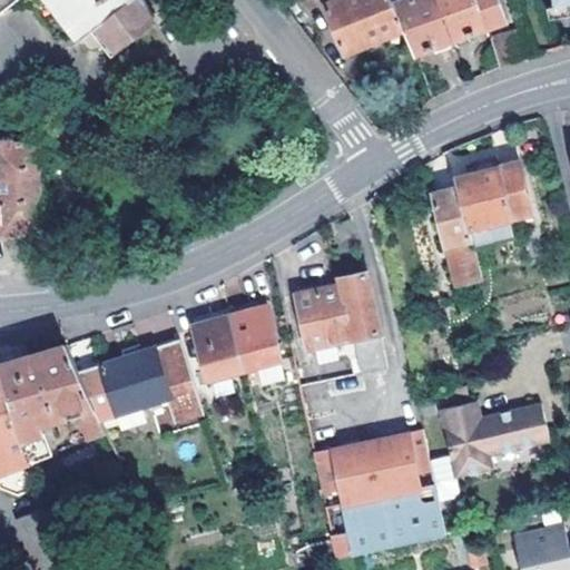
[(0,0),(0,12),(1,13),(18,0),(58,0),(66,9),(70,15),(68,17),(82,36),(92,28),(99,22),(118,48),(156,18),(143,0),(0,0)]
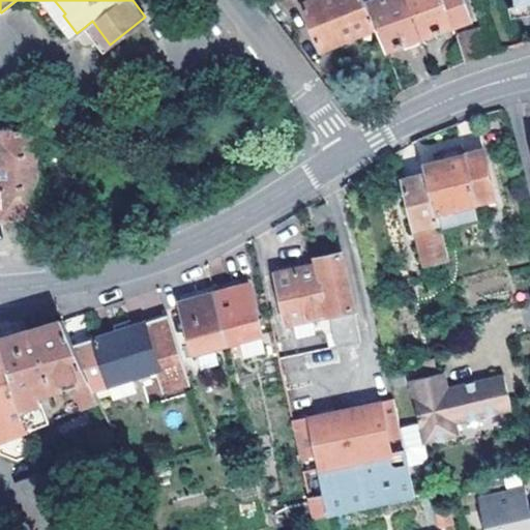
[(61,8),(54,0),(45,0),(55,13),(61,8)]
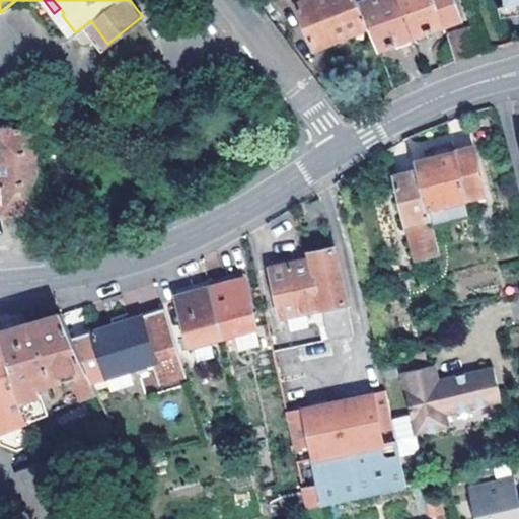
[(293,0),(312,47),(367,25),(356,0),(293,0)]
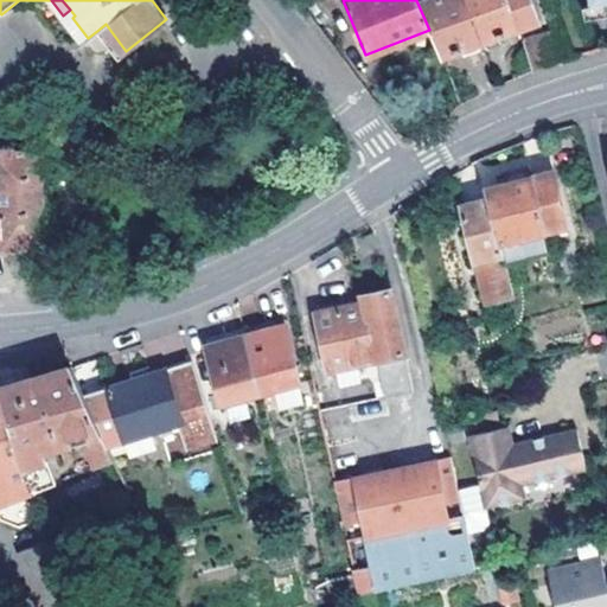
[(416,0),(429,30),(440,56),(479,42),(461,0),(416,0)]
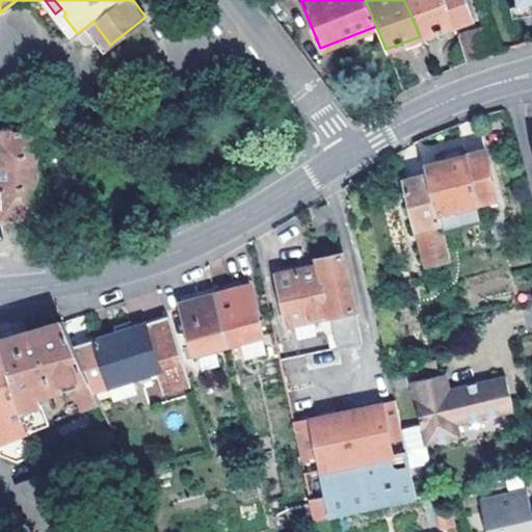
[(466,0),(404,0),(420,36),(472,17),(466,0)]
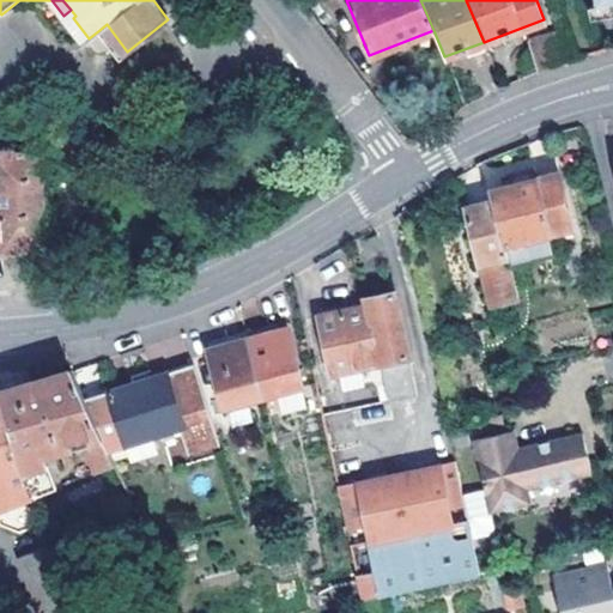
[(612,0),(593,0),(595,11),(612,6),(612,0)]
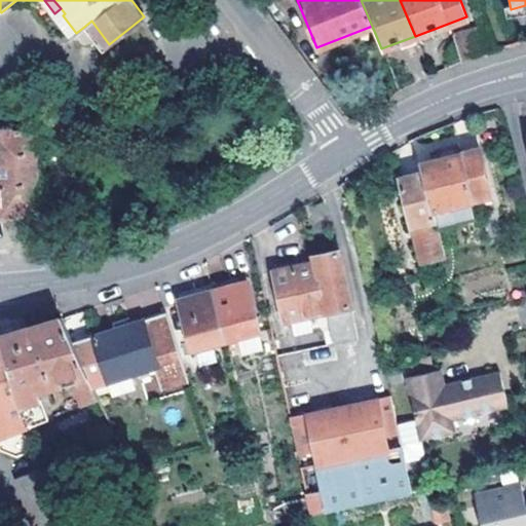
[(504,10),(508,21),(525,16),(525,5),(511,9),(504,10)]
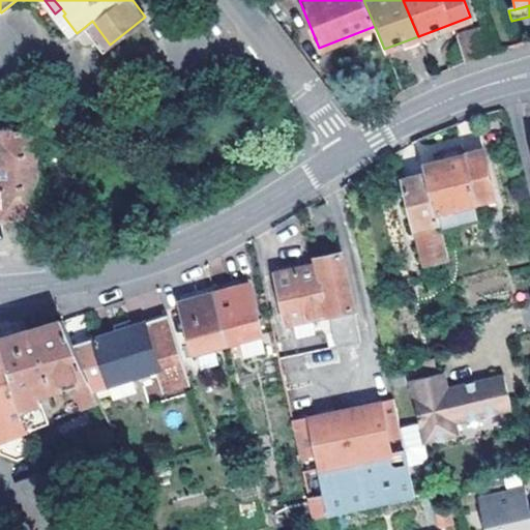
[(104,50),(110,45),(92,21),(86,26),(104,50)]
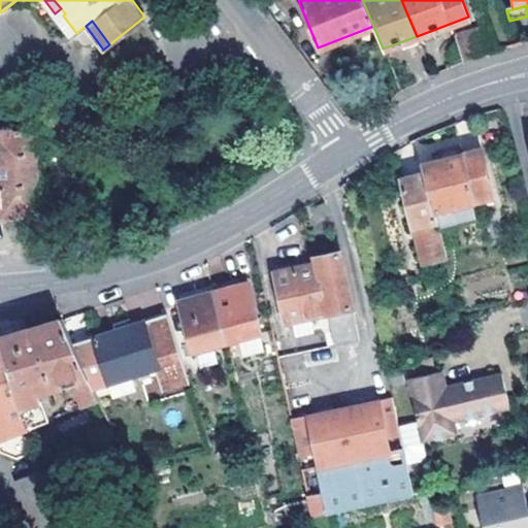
[(38,95),(29,96),(29,105),(38,103),(38,95)]
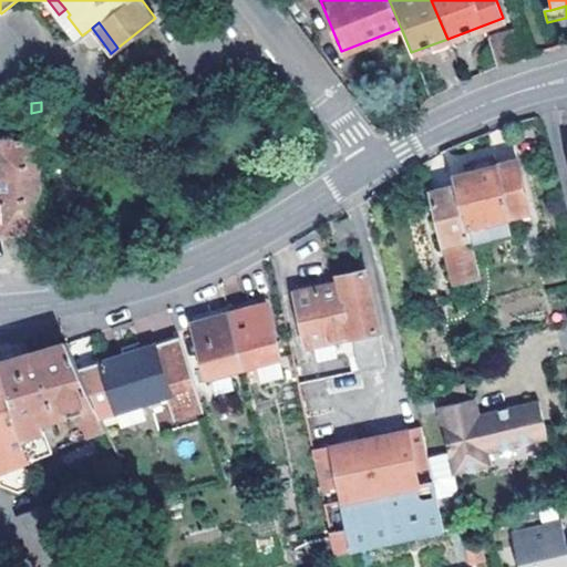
[(0,214),(2,235),(42,228),(41,121),(0,124),(0,214)]
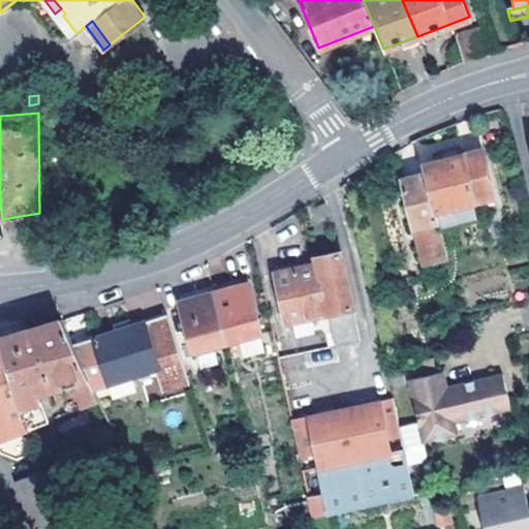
[(443,160),(461,156),(459,148),(441,152),(443,160)]
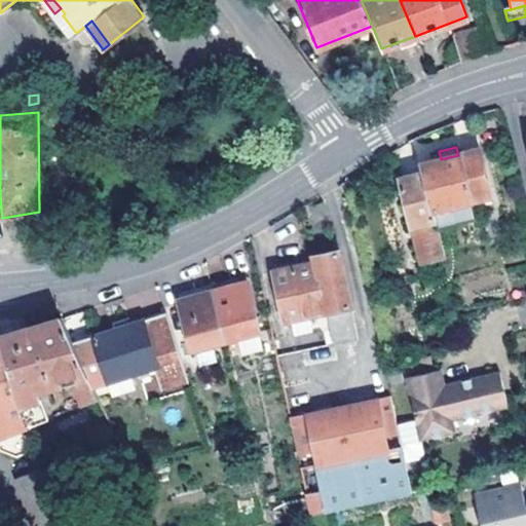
[(423,173),(433,212),(470,202),(492,196),(481,150),(458,155),(441,159),(421,164),(423,173)]
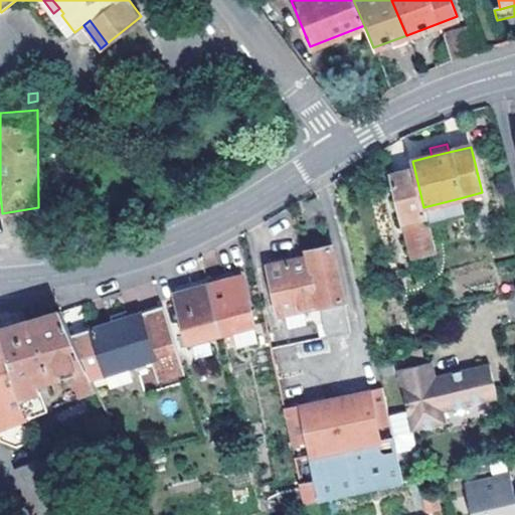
[(435,252),(427,223),(423,207),(414,169),(390,175),(410,259),(435,252)]
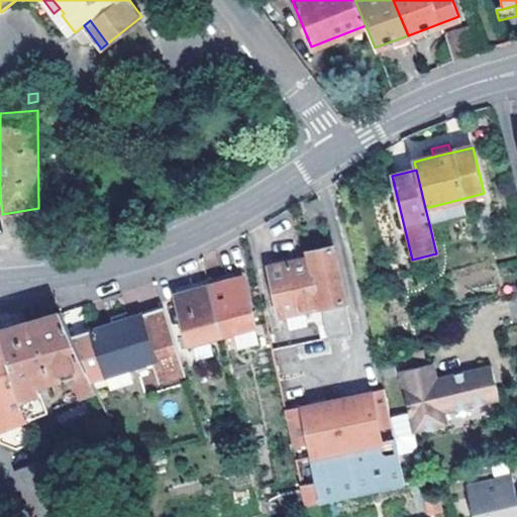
[(425,208),(429,224),(466,215),(461,199),(425,208)]
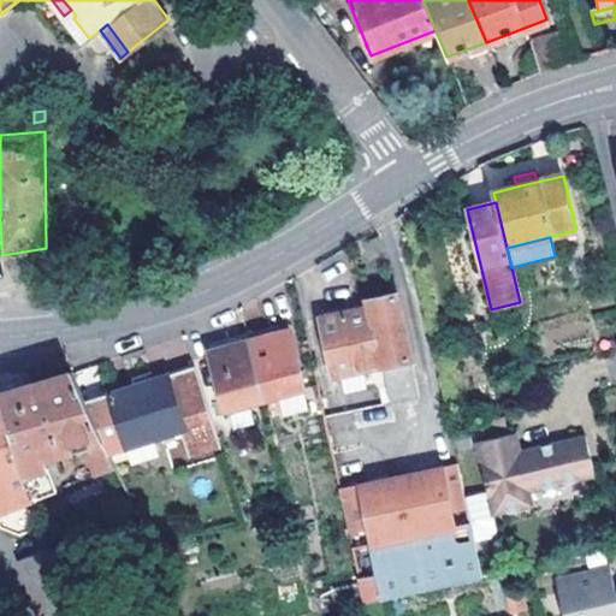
[(366,308),(380,367),(384,385),(389,406),(415,401),(408,362),(395,297),(365,302),(366,308)]
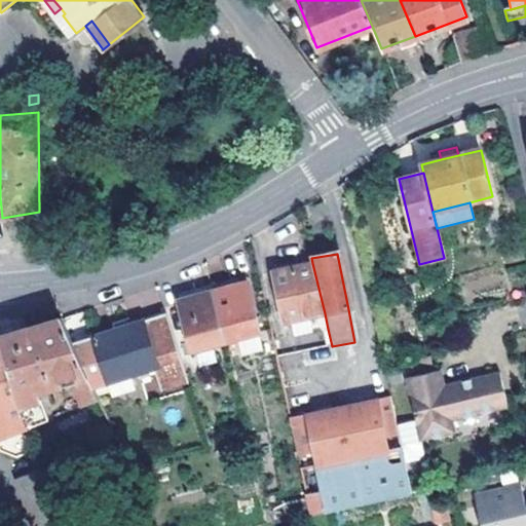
[(284,323),(325,313),(312,263),(271,272),(283,323),(284,323)]
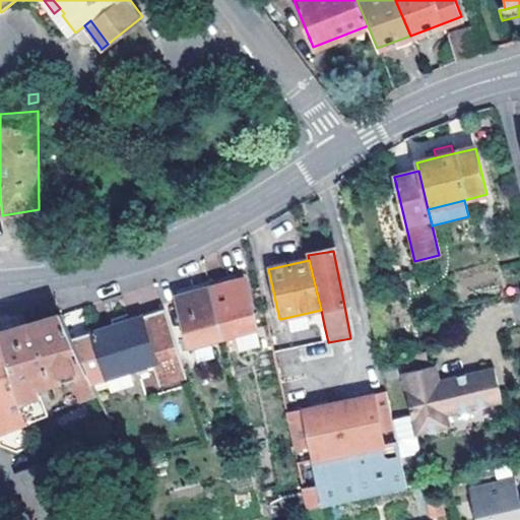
[(244,280),(209,288),(221,337),(256,329),(244,280)]
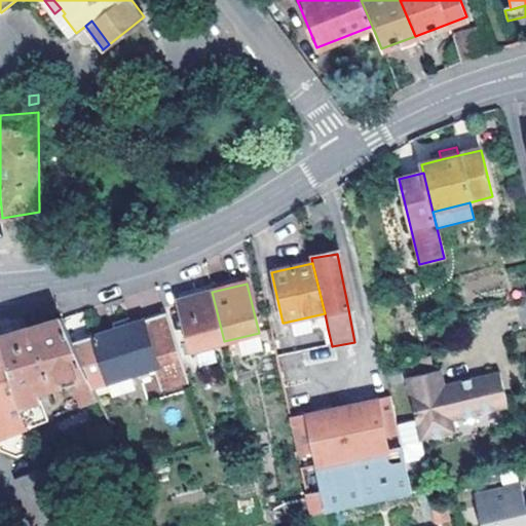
[(224,341),(212,292),(177,301),(188,350),(190,349),(210,345),(224,341)]
